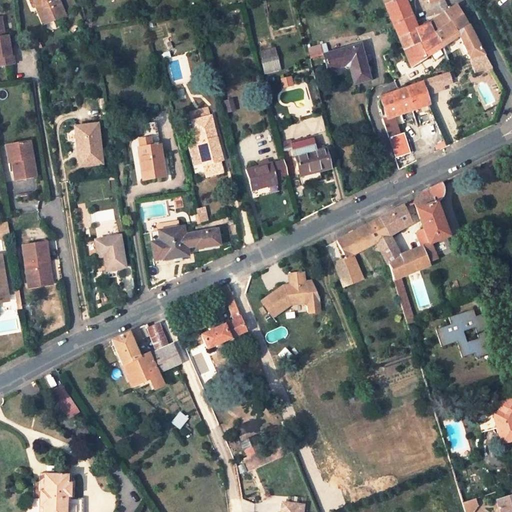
[(39,5),(46,23),(64,16),(57,0),(33,0),(36,6),(39,5)]
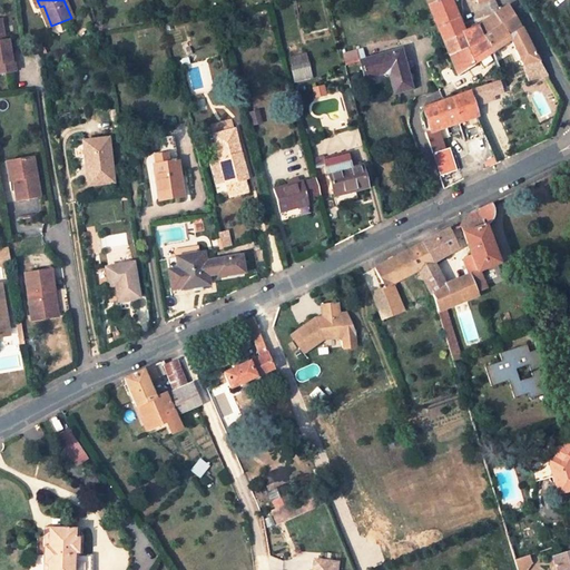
[(479,38),(483,36),(501,25),(494,13),(478,25),(477,22),(463,27),(450,0),(436,0),(428,6),(443,41),(464,32),(468,39),(477,35),(479,38)]
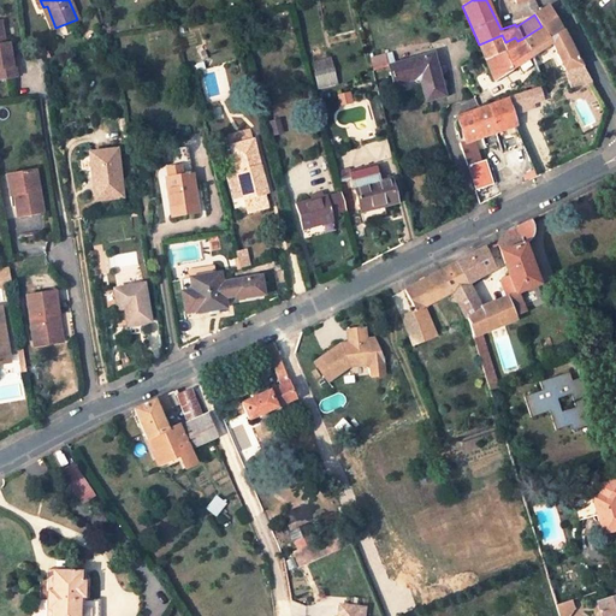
[(43,7),(52,29),(55,28),(47,6),(43,7)]
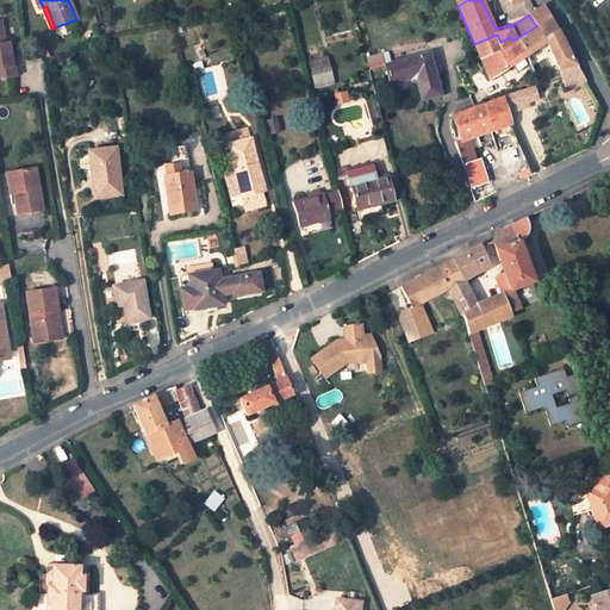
[(536,26),(517,38),(527,56),(546,43),(559,69),(566,88),(586,80),(565,44),(542,6),(536,8),(529,14),(536,26)]
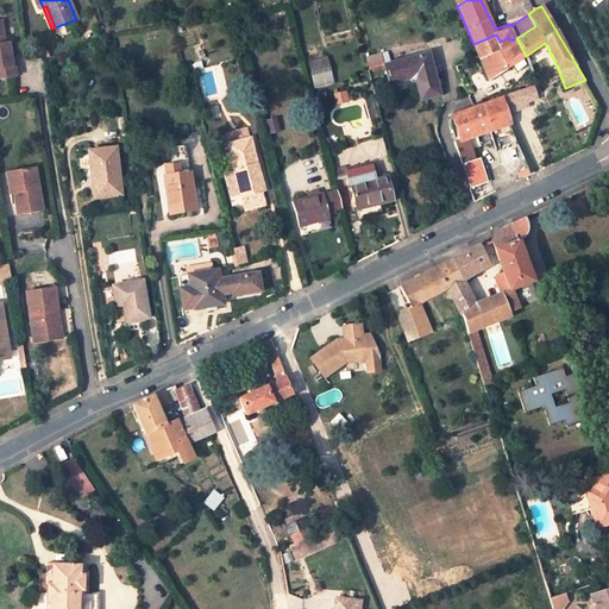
[(0,75),(16,73),(13,63),(12,63),(7,39),(5,41),(0,18),(0,75)]
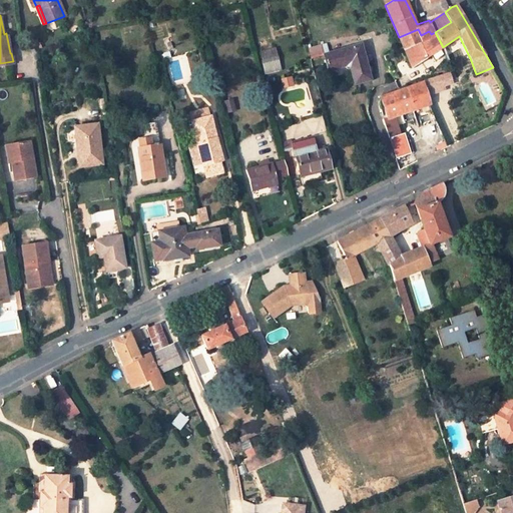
[(411,66),(443,47),(435,32),(431,34),(429,31),(421,35),(418,29),(399,37),(403,47),(411,66)]
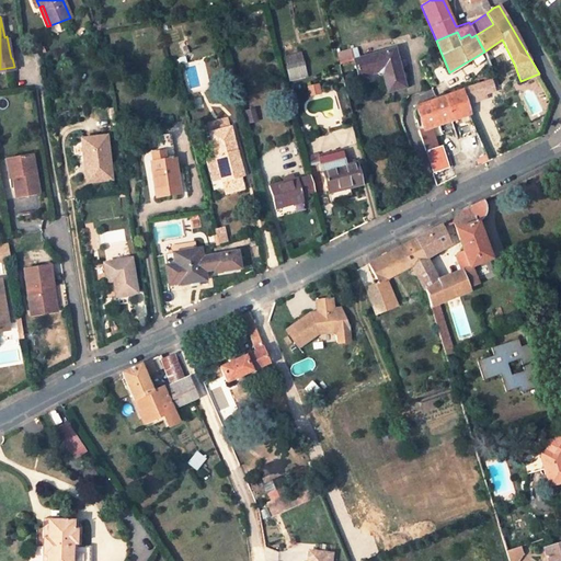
[(357,59),(355,49),(336,53),(339,63),(357,59)]
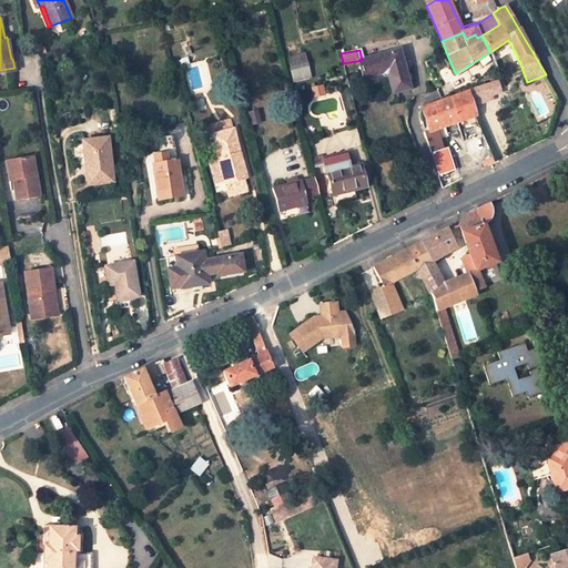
[(409,88),(398,50),(357,61),(363,78),(383,72),(388,77),(393,92),(409,88)]
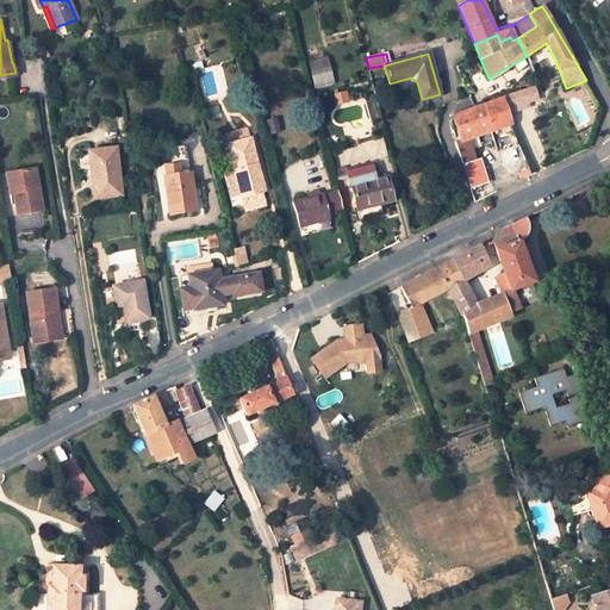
[(313,89),(334,83),(327,56),(306,62),(313,89)]
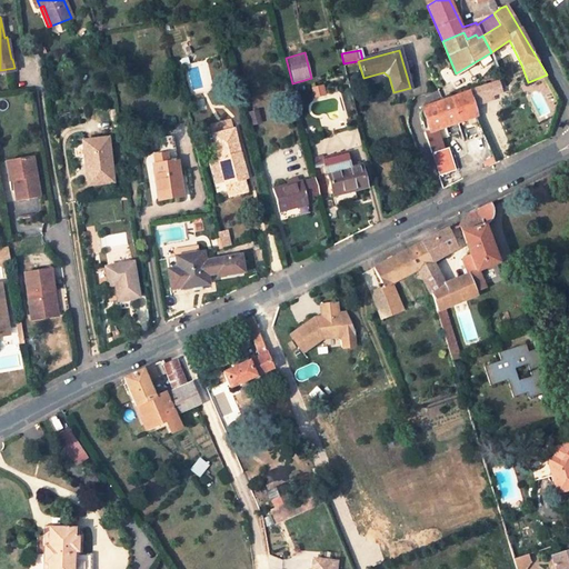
[(503,80),(486,85),(467,90),(470,102),(501,92),(500,88),(506,87),(503,80)]
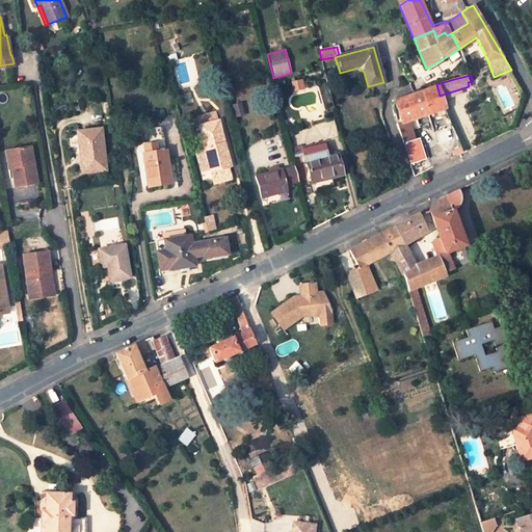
[(405,122),(444,108),(440,96),(436,84),(414,92),(394,100),(401,121),(402,123),(405,122)]
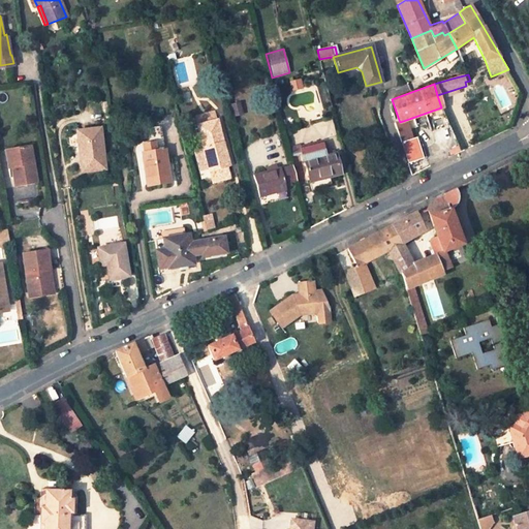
[(392,99),(390,111),(394,121),(399,120),(392,99)]
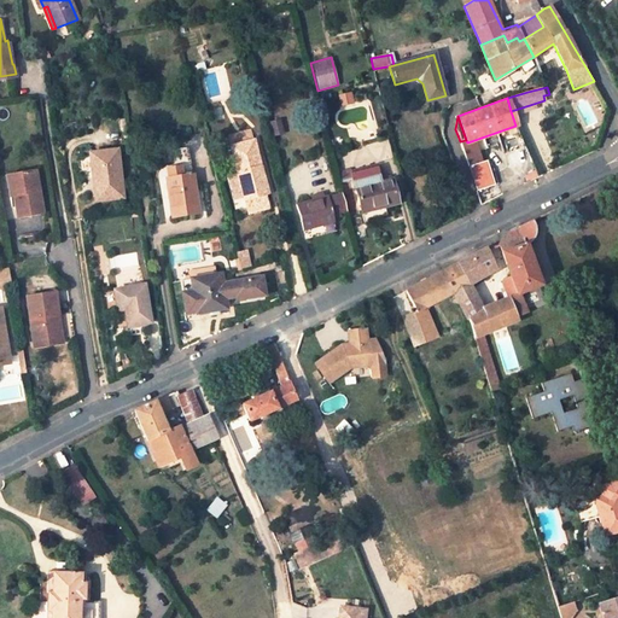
[(268,193),(257,153),(254,141),(231,147),(245,199),(268,193)]
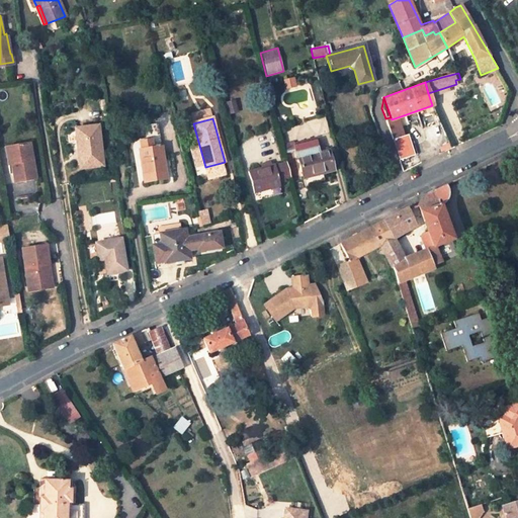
[(386,121),(393,140),(408,135),(395,118),(392,119),(386,121)]
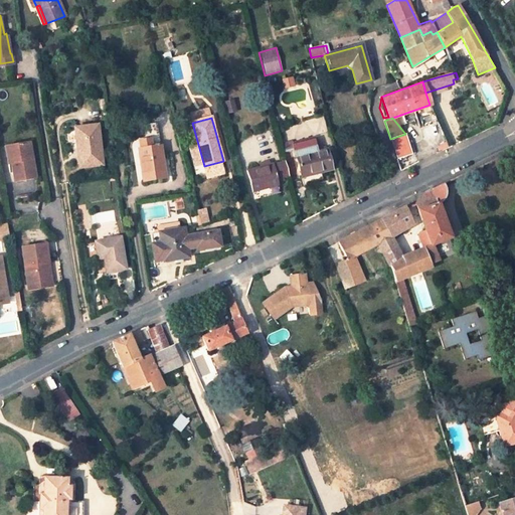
[(103,165),(98,124),(74,127),(77,148),(82,148),(84,167),(103,165)]
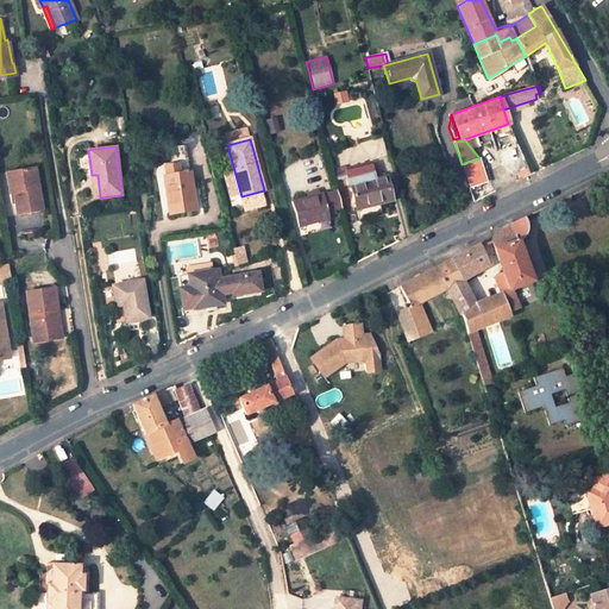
[(479,158),(462,164),(469,187),(487,182),(479,158)]
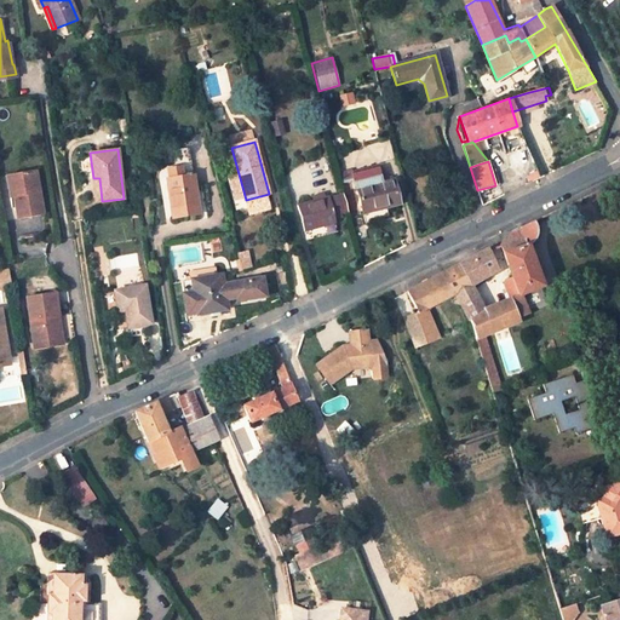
[(184,177),(182,167),(166,168),(173,218),(200,214),(193,176),(184,177)]
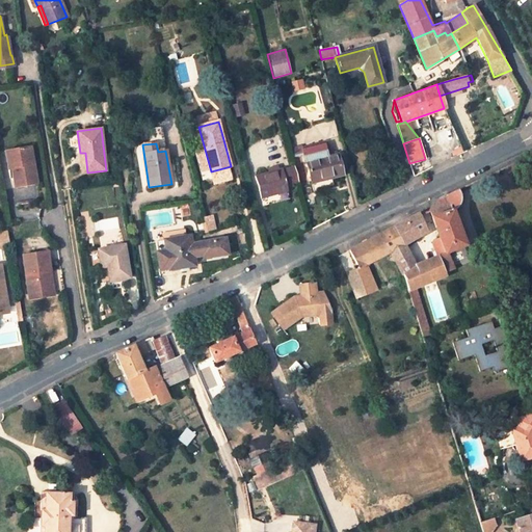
[(15,166),(11,166),(15,185),(37,181),(30,144),(10,148),(15,166)]
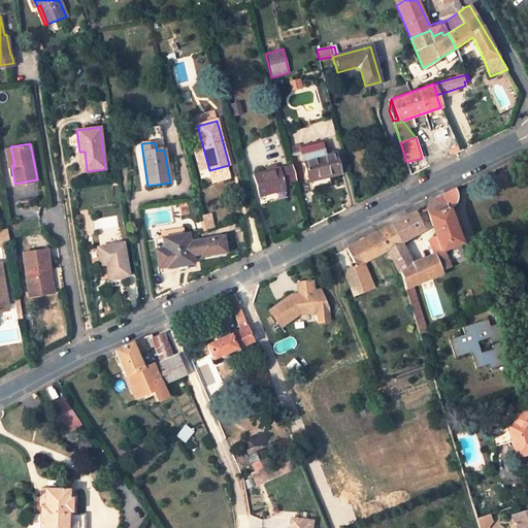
[(324,156),(321,143),(318,144),(300,149),(310,188),(330,183),(329,176),(340,173),(334,154),(324,156)]
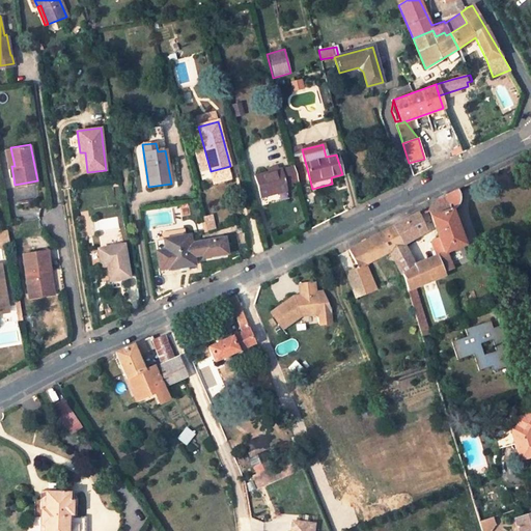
[(15,166),(10,147),(5,148),(8,167),(11,166),(15,166)]
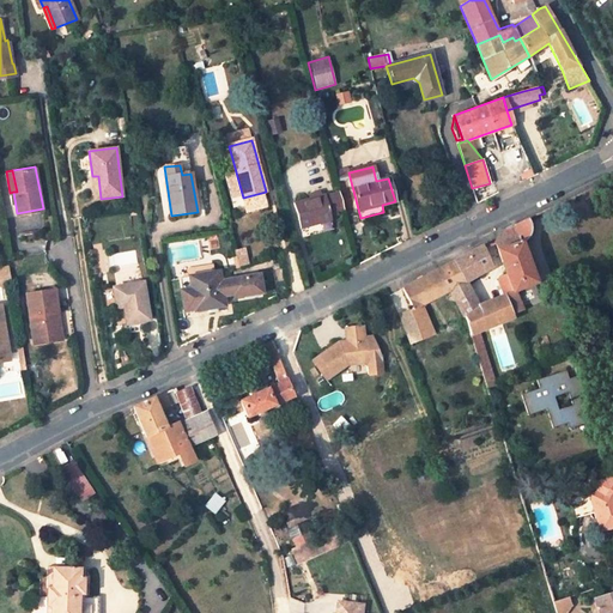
[(266,192),(243,198),(246,210),(269,204),(266,192)]
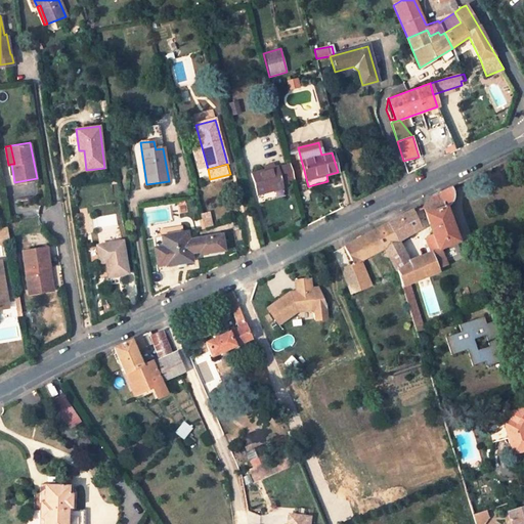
[(282,182),(294,179),(291,164),(278,168),(277,166),(251,173),(257,195),(284,188),(282,182)]
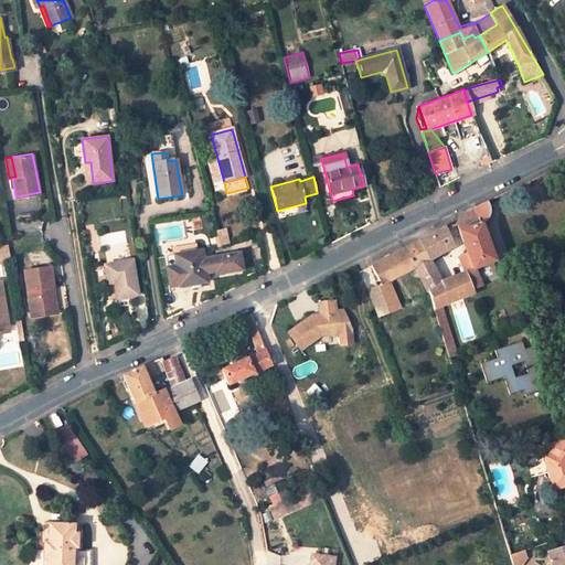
[(488,204),(487,201),(461,213),(455,224),(458,232),(467,254),(460,256),(458,260),(464,274),(470,290),(478,288),(479,285),(473,269),(492,263),(478,225),(482,223),(484,220),(487,216),(488,212),(488,209),(488,204)]
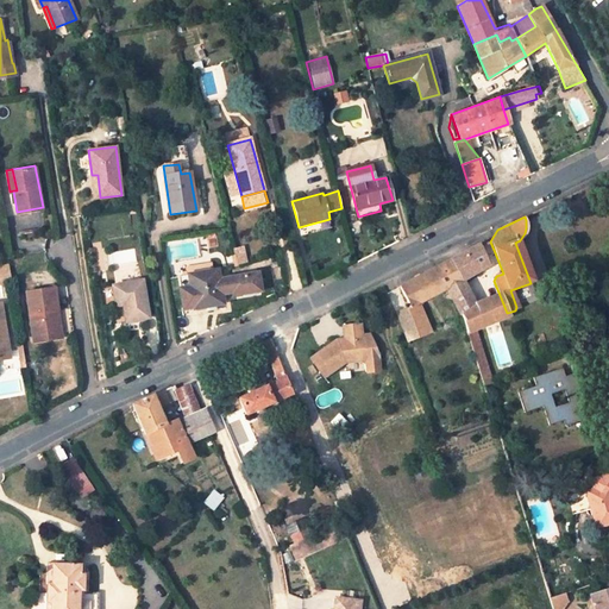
[(488,267),(479,245),(450,261),(462,281),(471,276),(469,271),(473,269),(476,274),(488,267)]
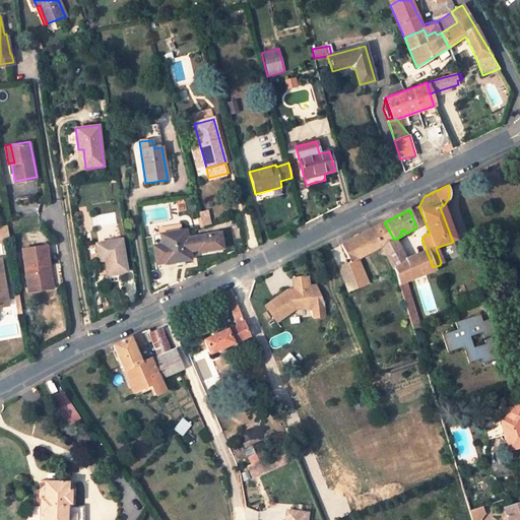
[(198,213),(201,226),(210,225),(207,211),(198,213)]
